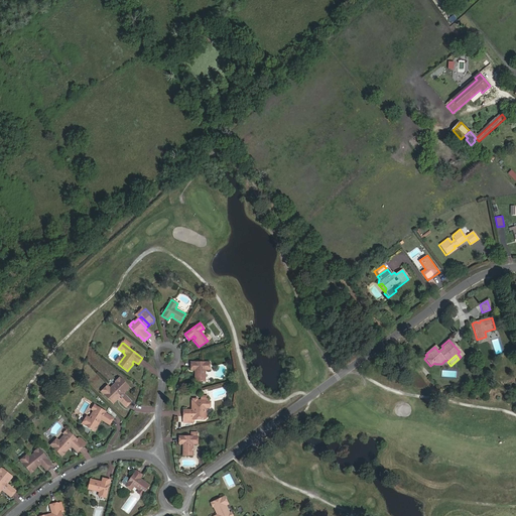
[(189,370),(194,370),(196,370),(196,373),(194,373),(194,381),(204,381),(204,370),(209,370),(209,363),(189,362),(189,370)]
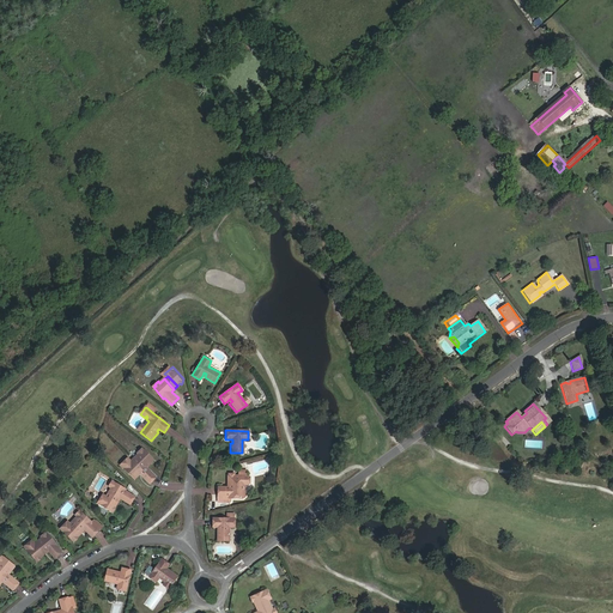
[(126,462),(121,467),(120,467),(131,479),(133,480),(135,479),(137,478),(138,475),(138,473),(137,471),(139,468),(141,469),(144,468),(150,462),(150,463),(152,461),(152,460),(144,450),(143,450),(140,451),(139,450),(137,451),(138,453),(131,460),(133,462),(131,465),(128,462),(127,461),(126,462)]
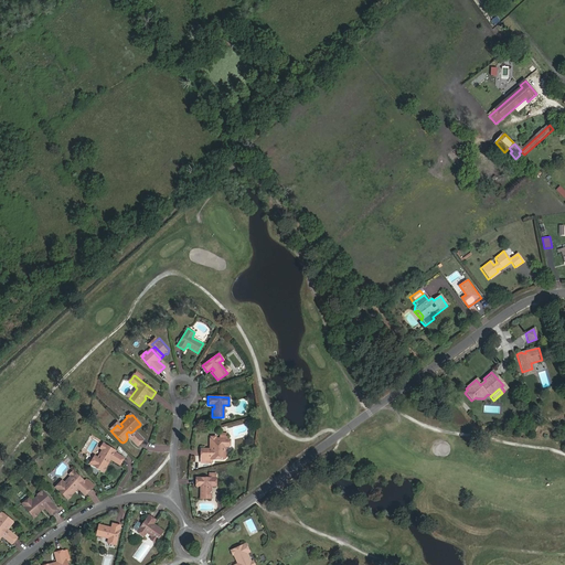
[(127,436),(127,438),(130,441),(137,435),(132,432),(130,433),(128,432),(126,434),(127,436)]
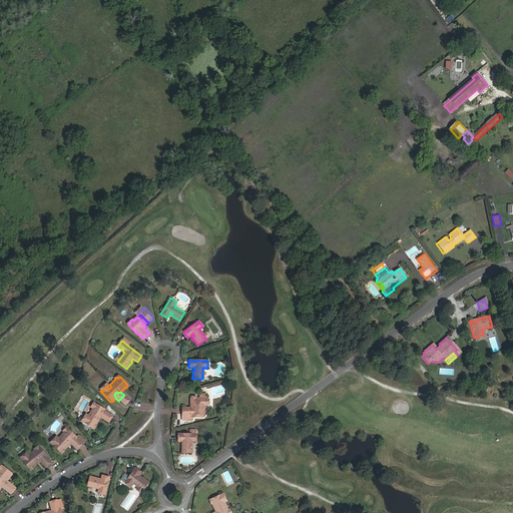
[(129,401),(124,395),(118,401),(123,407),(129,401)]
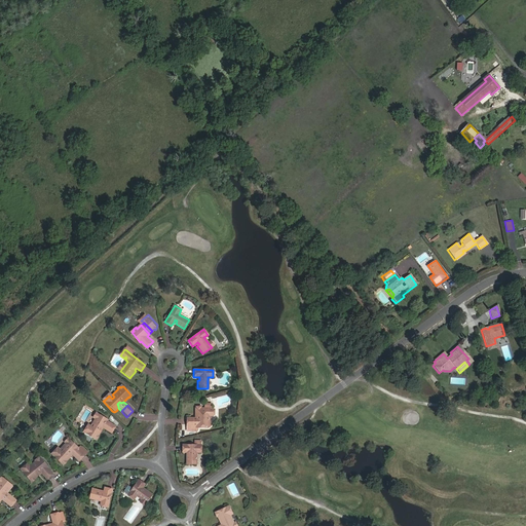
[(212,406),(207,406),(207,411),(201,410),(201,409),(197,409),(197,410),(196,410),(196,415),(197,415),(200,415),(199,417),(198,417),(197,419),(197,420),(187,420),(187,427),(191,427),(191,433),(197,433),(197,429),(209,430),(209,429),(210,429),(211,428),(211,425),(210,424),(209,424),(209,418),(211,418),(213,418),(213,417),(214,417),(214,412),(213,412),(213,411),(212,411),(212,406)]
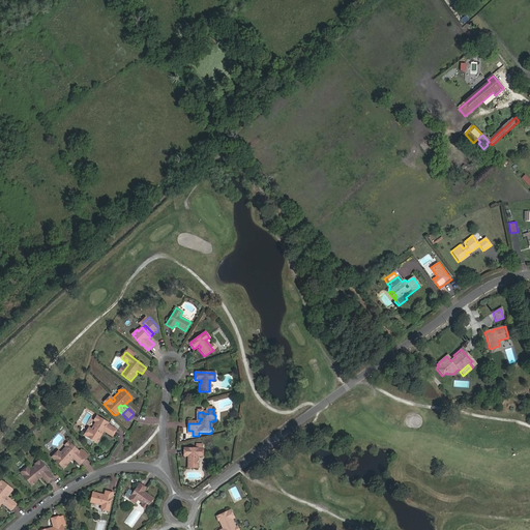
[(107,423),(97,417),(94,421),(91,427),(94,429),(92,431),(88,429),(87,430),(86,430),(83,434),(84,434),(83,436),(94,443),(96,443),(98,440),(97,440),(99,436),(96,434),(98,432),(100,433),(101,431),(112,437),(115,430),(107,425),(107,423)]
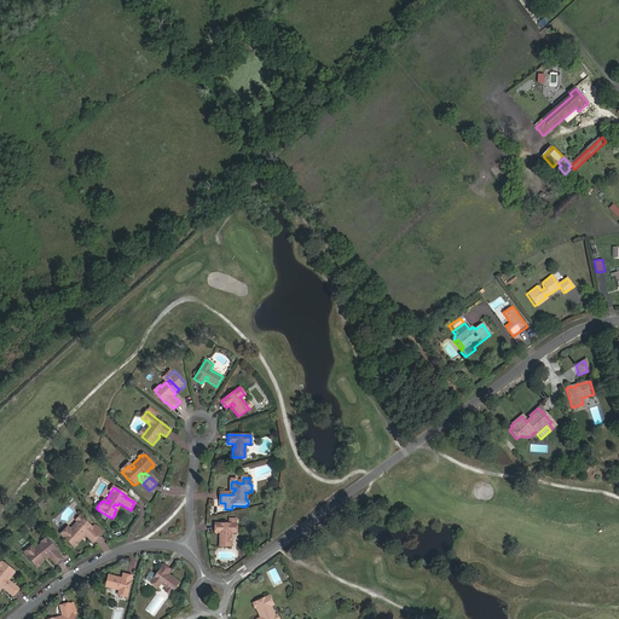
[(81,519),(76,522),(70,528),(73,531),(70,532),(67,528),(65,530),(64,530),(59,532),(62,533),(59,534),(73,548),(75,545),(75,543),(80,539),(76,537),(79,534),(82,538),(85,536),(91,543),(97,536),(90,528),(91,527),(81,519)]
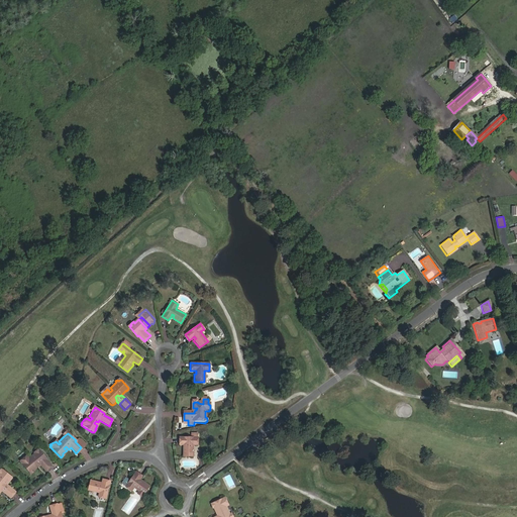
[(183,450),(183,457),(193,456),(193,445),(197,446),(197,439),(196,439),(191,439),(179,439),(179,446),(183,446),(186,446),(186,450),(183,450)]
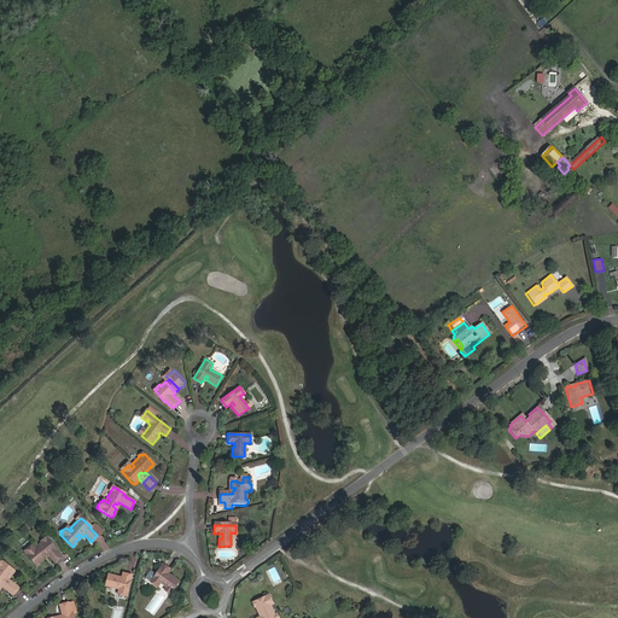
[(34,547),(44,558),(46,555),(53,564),(59,559),(53,551),(54,549),(45,538),(44,540),(42,538),(40,540),(39,541),(39,543),(34,547)]
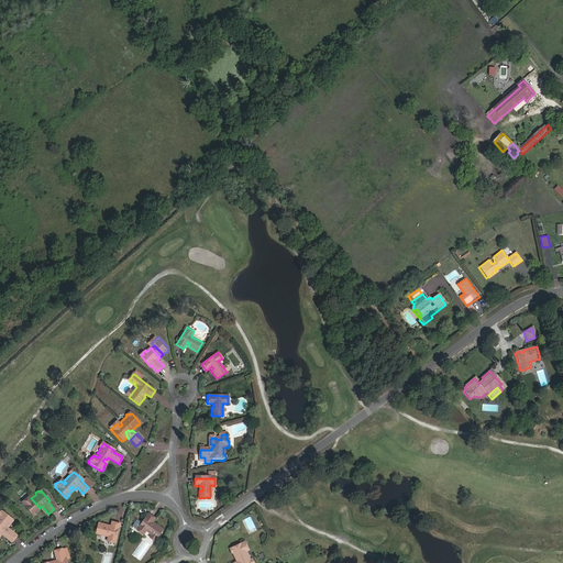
[(33,514),(37,510),(29,499),(26,497),(20,504),(32,517),(34,515),(33,514)]
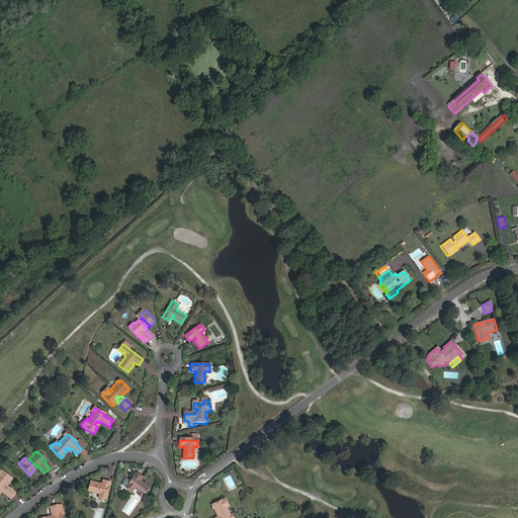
[(34,469),(36,467),(28,458),(26,459),(34,469)]
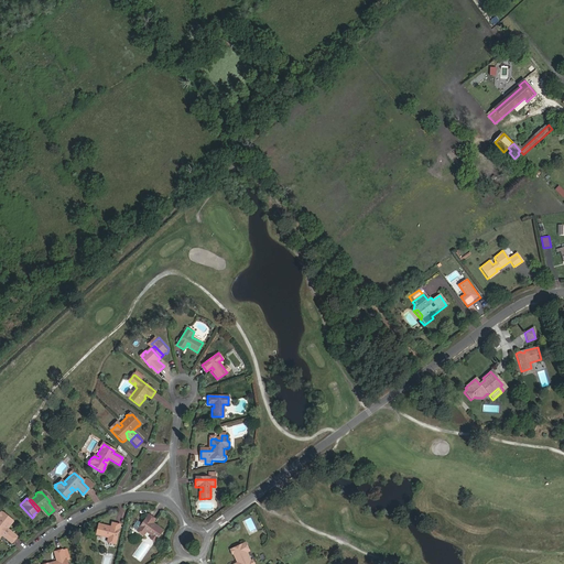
[(4,530),(6,528),(10,523),(11,523),(12,521),(12,520),(3,513),(2,513),(1,511),(0,512),(0,537),(0,538),(0,537),(0,535),(1,534),(2,533),(0,531),(0,530),(2,529),(4,530)]
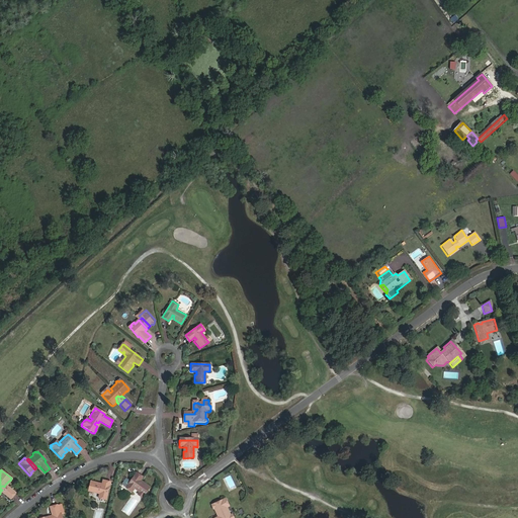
[(138,482),(138,481),(141,477),(135,472),(123,488),(130,492),(133,489),(142,496),(149,488),(142,483),(140,484),(138,482)]
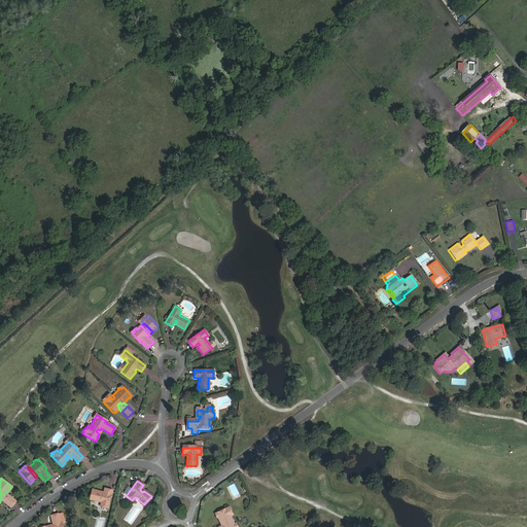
[(103,488),(102,493),(101,494),(98,494),(98,492),(90,489),(86,499),(99,502),(97,506),(105,508),(110,490),(103,488)]
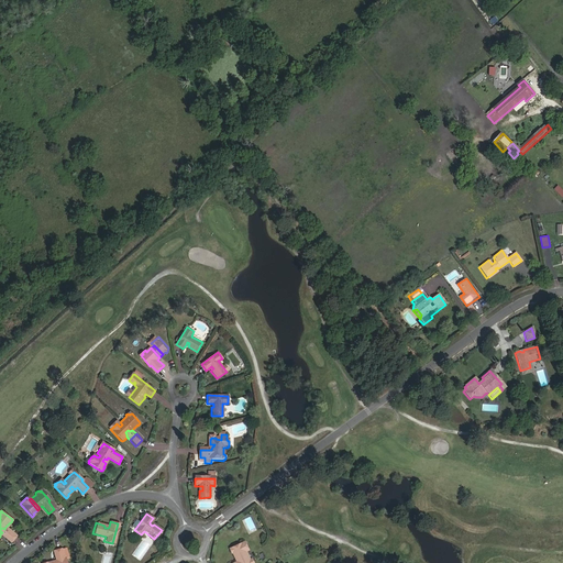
[(4,537),(9,530),(6,527),(4,529),(2,528),(0,529),(0,530),(2,532),(1,533),(4,537)]
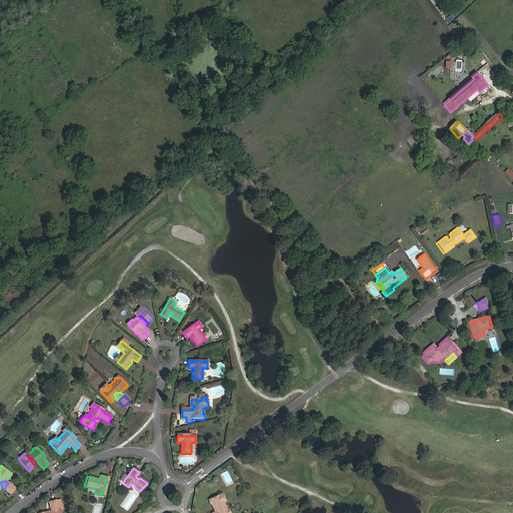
[(15,489),(8,483),(4,489),(11,494),(15,489)]
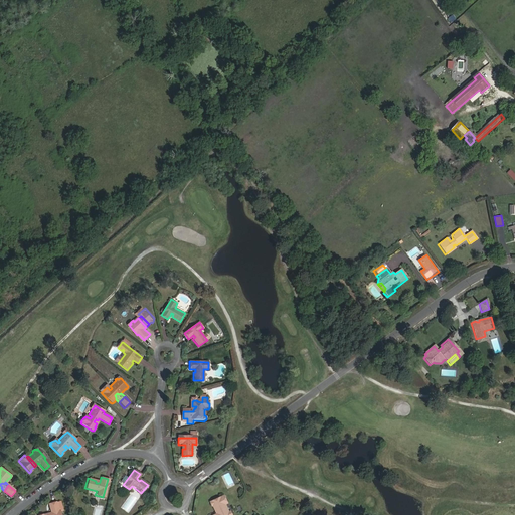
[(130,513),(138,498),(130,494),(122,509),(130,513)]
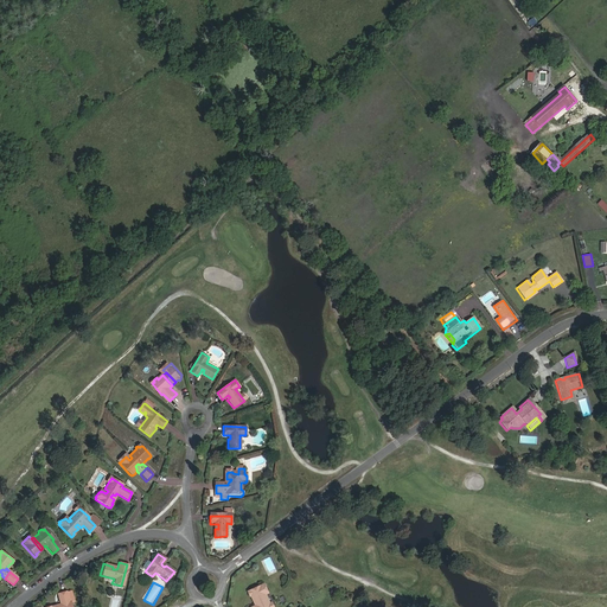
[(266,592),(263,587),(262,586),(248,592),(249,596),(250,596),(251,600),(255,599),(256,601),(254,606),(250,606),(268,606),(268,605),(264,599),(262,599),(261,596),(266,594),(266,592)]
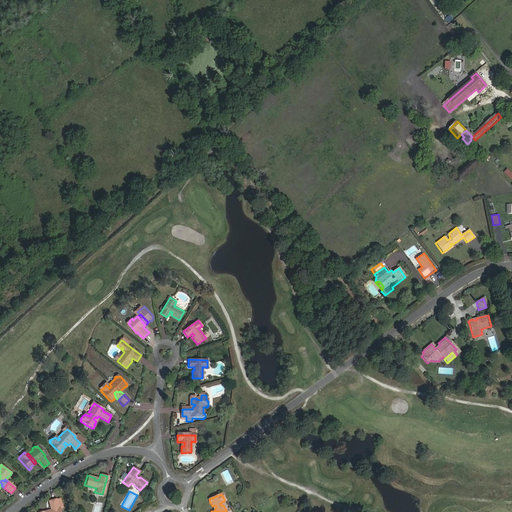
[(59,511),(58,508),(56,509),(54,498),(47,500),(49,511),(48,511),(47,511),(59,511)]
